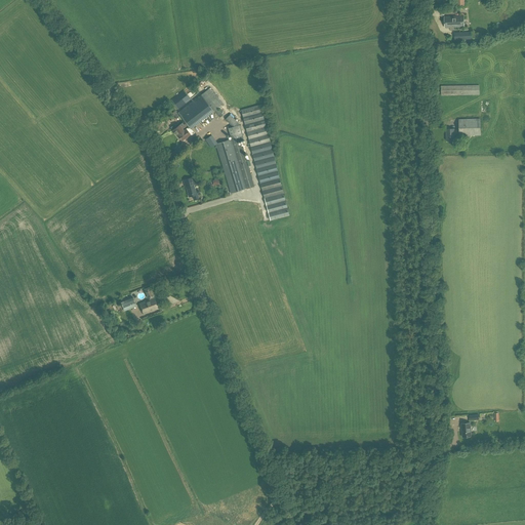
[(445,28),(465,27),(463,16),(444,17),(445,28)]
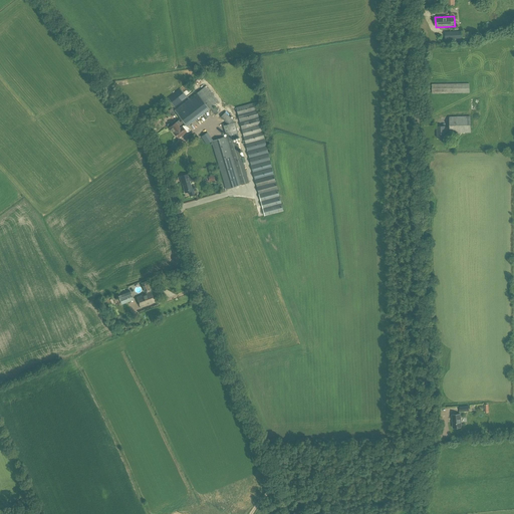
[(432,93),(470,93),(469,83),(432,84),(432,93)]
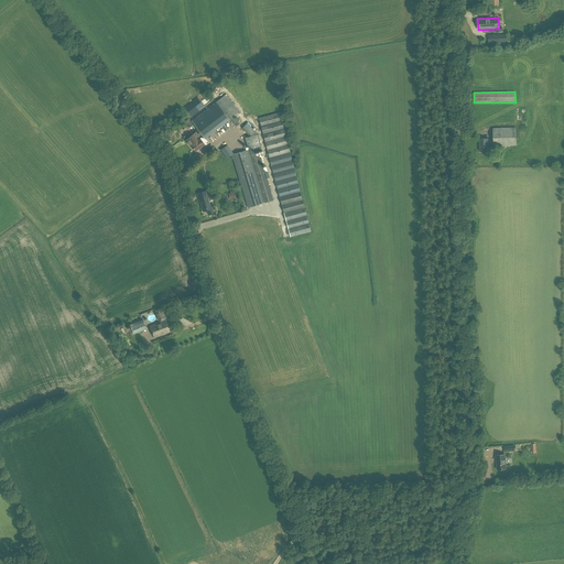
[(198,130),(202,133),(203,137),(205,138),(205,139),(230,119),(230,118),(237,126),(239,123),(234,116),(240,111),(226,94),(191,120),(196,128),(198,130)]
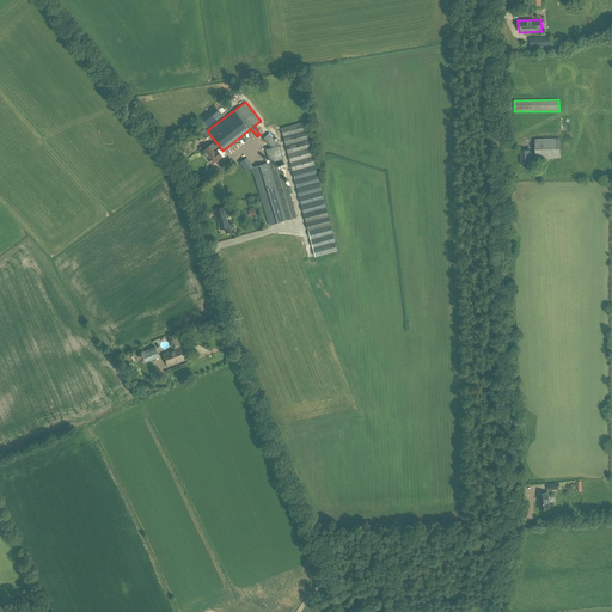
[(208,127),(222,115),(214,105),(200,117),(208,127)]
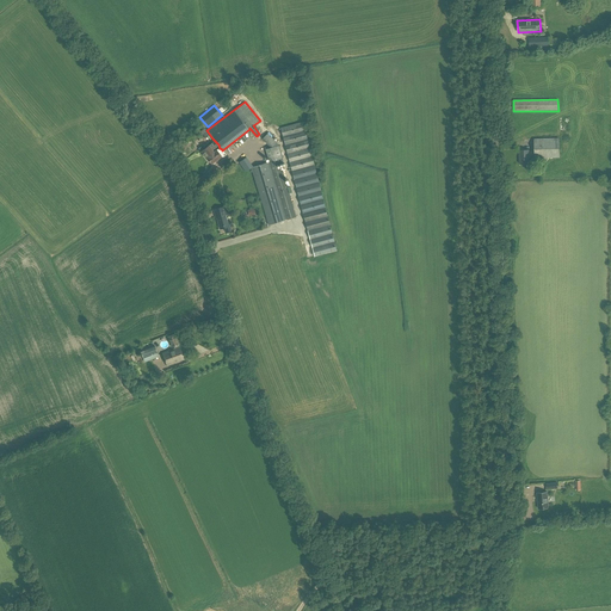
[(281,128),(308,230),(314,257),(337,251),(303,122),(281,128)]
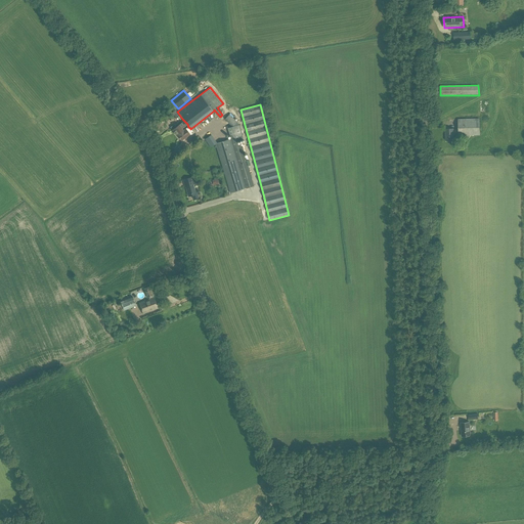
[(232,126),(232,125),(236,122),(229,115),(224,119),(232,126)]
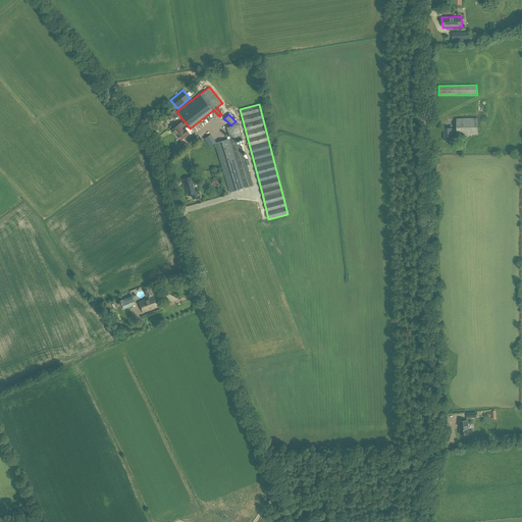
[(457,136),(478,135),(477,118),(456,118),(457,129),(452,129),(452,128),(444,128),(444,140),(452,140),(452,134),(457,134),(457,136)]
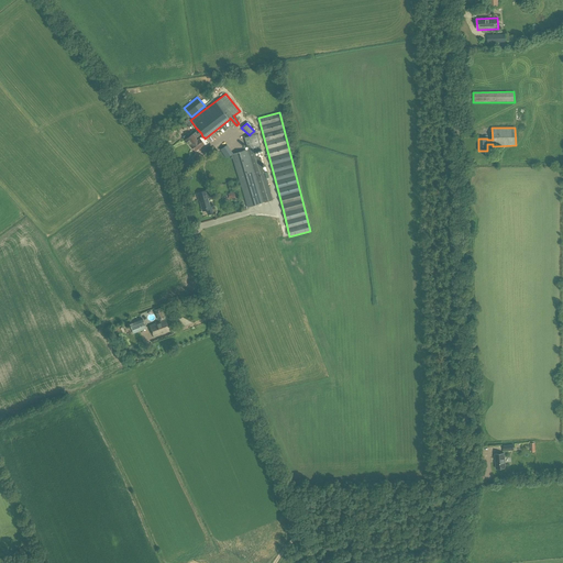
[(191,145),(195,151),(200,146),(201,147),(205,145),(203,144),(201,141),(205,138),(202,136),(197,140),(196,138),(201,133),(198,130),(192,134),(189,136),(187,134),(184,136),(186,140),(185,140),(190,146),(191,145)]
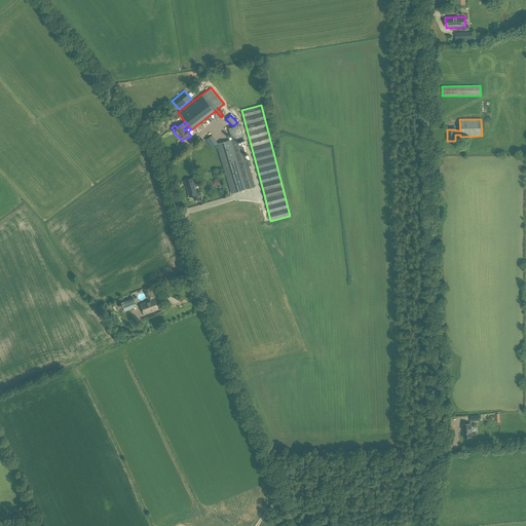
[(231,140),(247,189),(255,186),(240,141),(245,140),(239,124),(233,125),(233,126),(228,128),(231,140)]
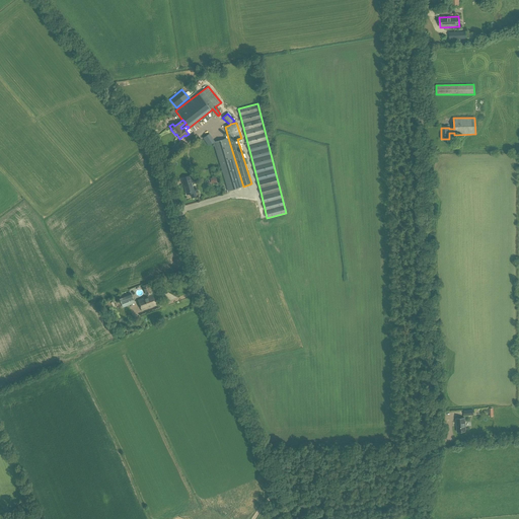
[(209,146),(213,143),(208,135),(204,138),(209,146)]
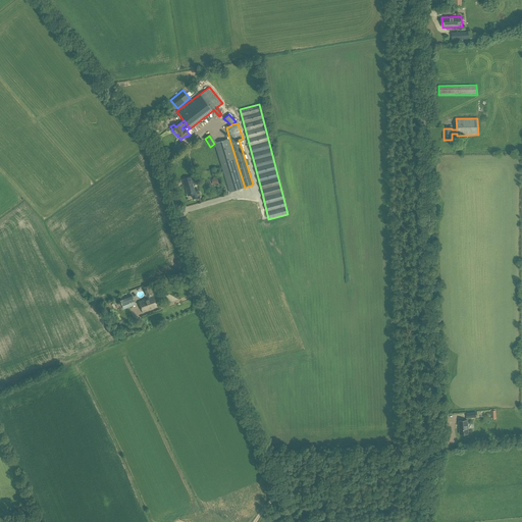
[(215,143),(229,192),(245,188),(229,139),(215,143)]
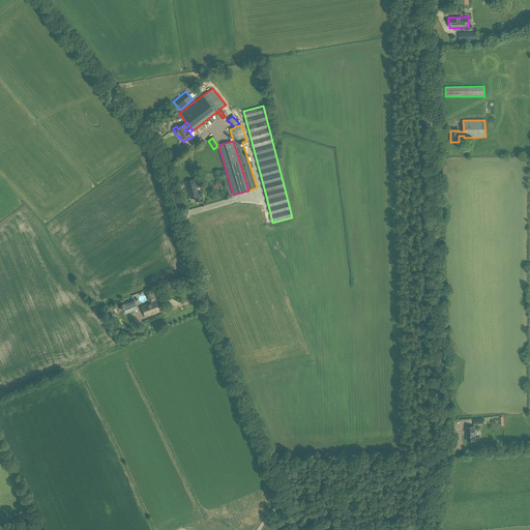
[(188,188),(188,190),(190,199),(195,198),(196,201),(201,200),(200,195),(199,195),(196,186),(198,186),(196,180),(196,181),(195,179),(185,181),(187,188),(188,188)]
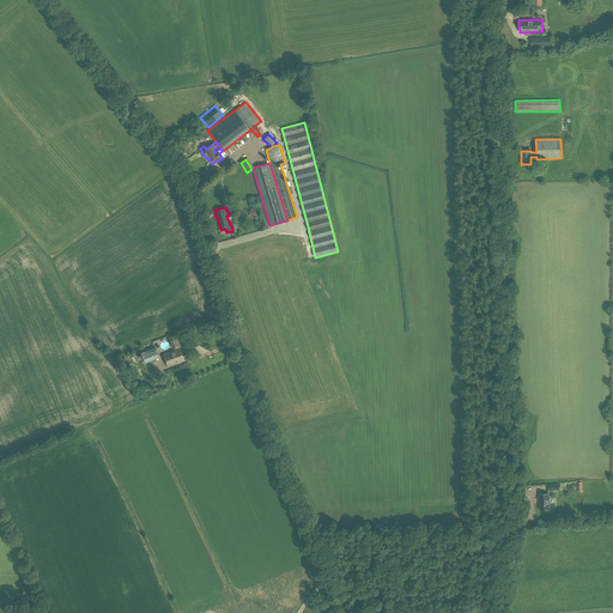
[(163,354),(168,366),(184,359),(180,347),(176,337),(171,338),(175,350),(163,354)]
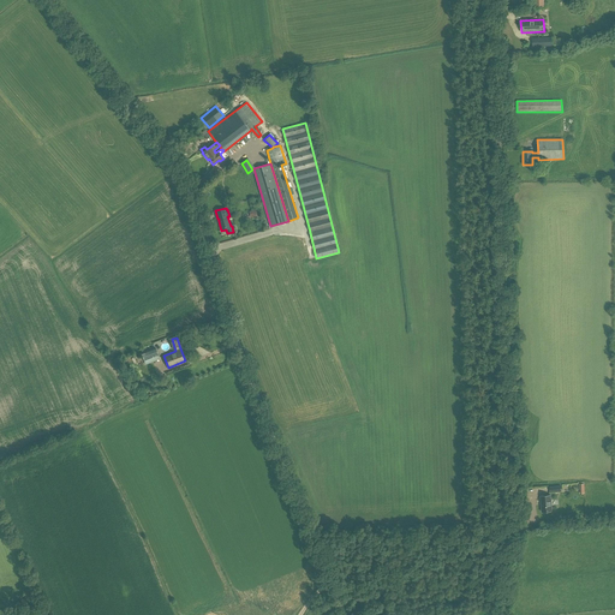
[(155,347),(142,352),(144,360),(157,354),(155,347)]
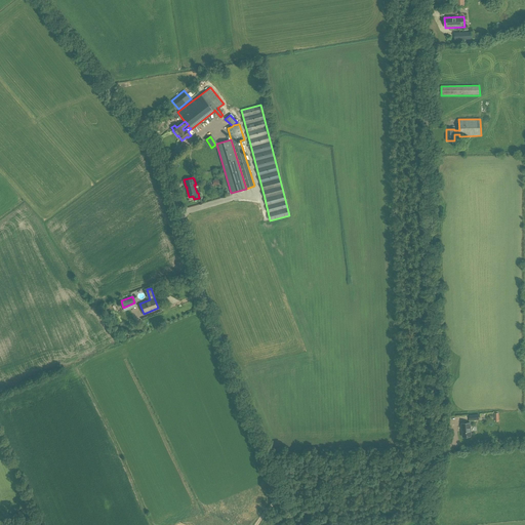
[(470,422),(461,423),(462,437),(471,436),(470,422)]
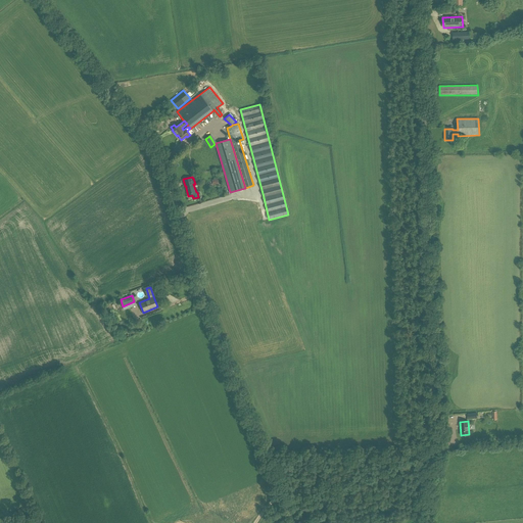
[(257,500),(260,496),(255,490),(252,493),(257,500)]
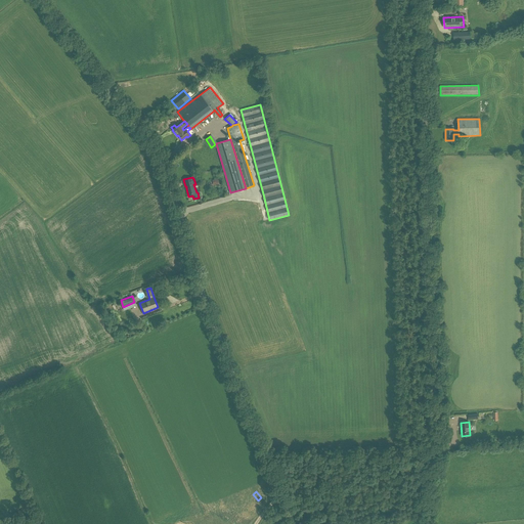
[(244,511),(234,516),(236,522),(247,517),(244,511)]
